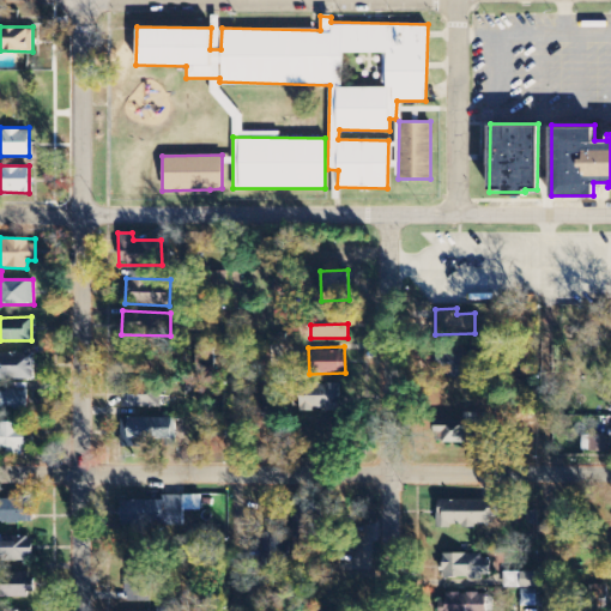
[(0,377),(31,380),(31,352),(0,351),(0,377)]
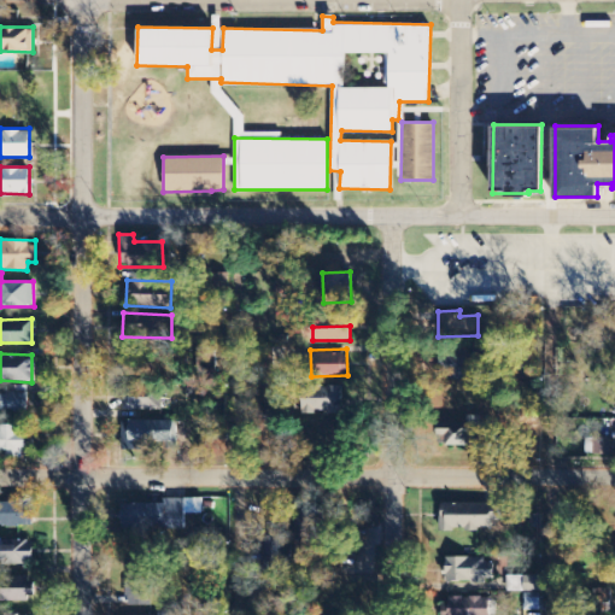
[(438,356),(437,379),(469,379),(469,357),(438,356)]
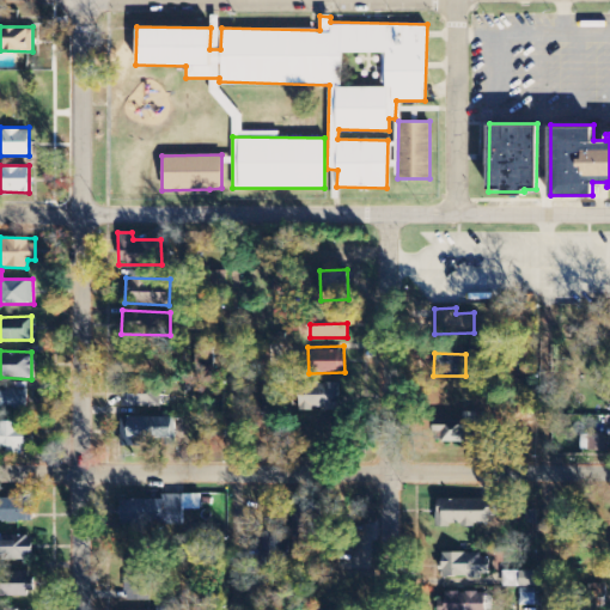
[(339,383),(302,382),(300,408),(337,409),(339,383)]
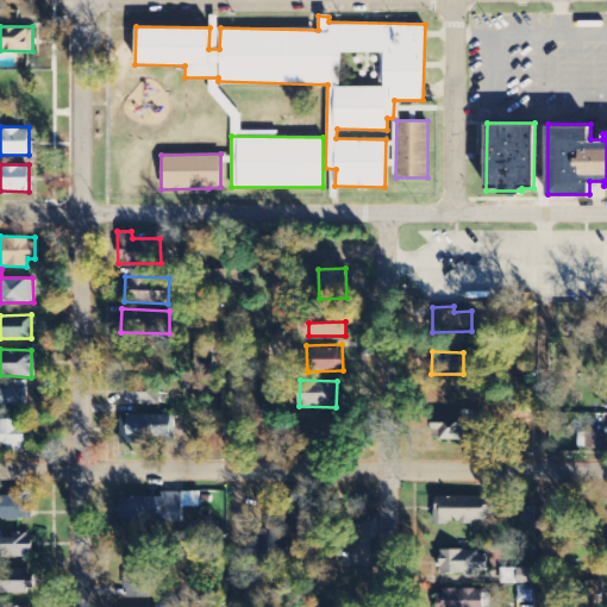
[(25,385),(0,383),(0,404),(25,405),(25,385)]
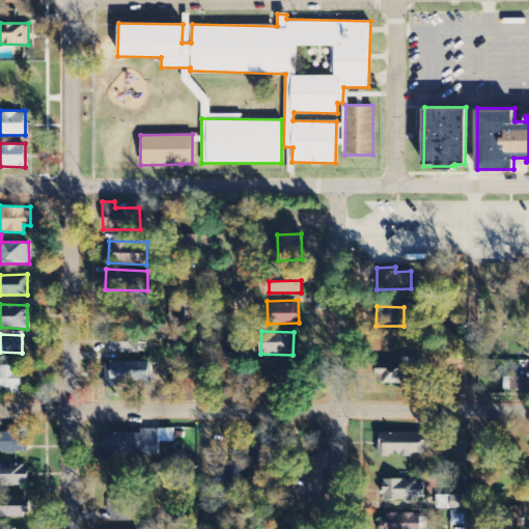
[(138,352),(138,334),(105,335),(105,353),(138,352)]
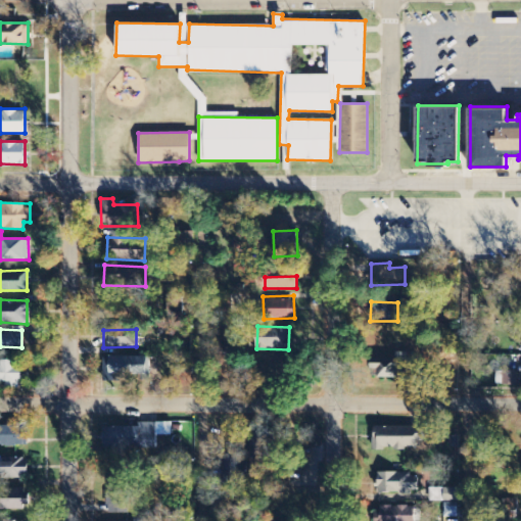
[(406,376),(406,354),(368,356),(368,377),(406,376)]
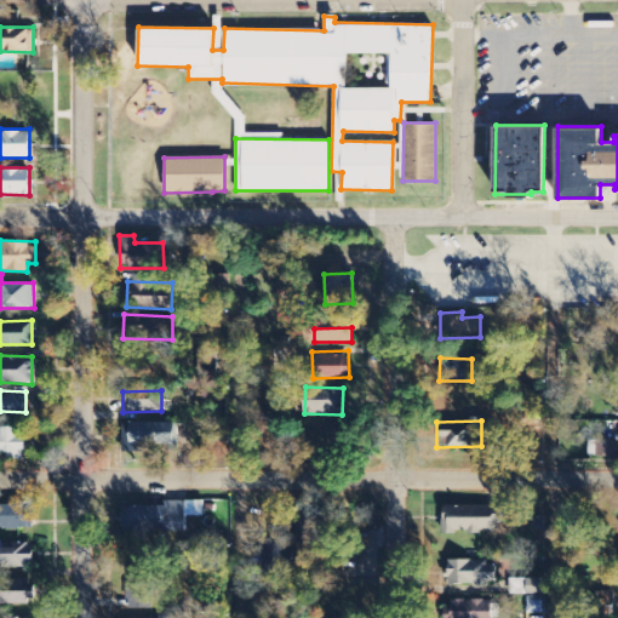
[(176,423),(121,422),(121,446),(176,447),(176,423)]
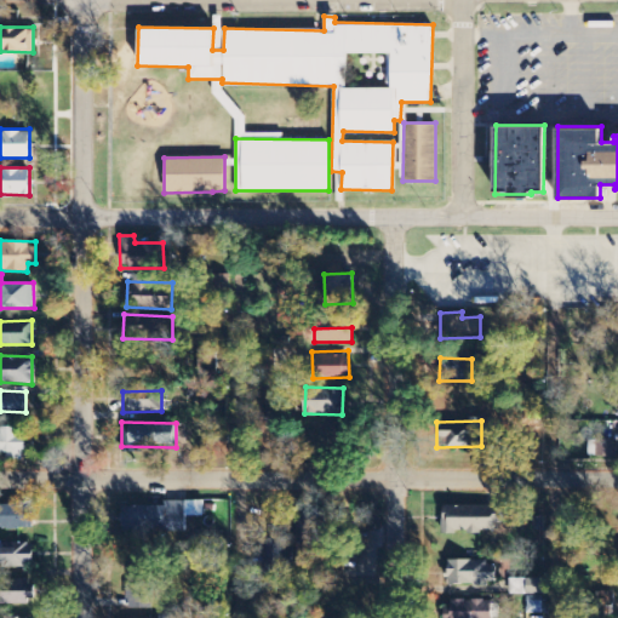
[(0,452),(5,452),(5,459),(21,459),(21,450),(24,450),(26,427),(0,427),(0,433),(0,452)]
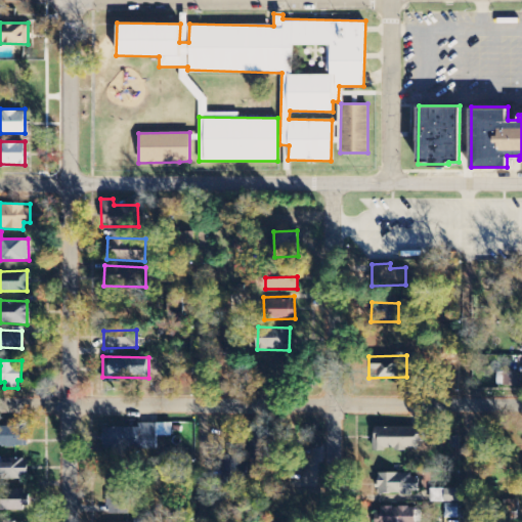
[(102,427),(102,447),(156,447),(156,435),(171,435),(171,423),(140,422),(140,427),(102,427)]
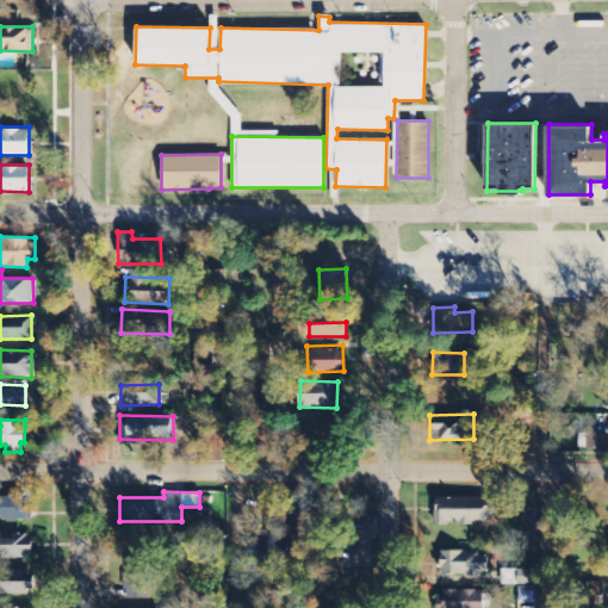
[(26,495),(0,496),(0,519),(26,519),(26,495)]
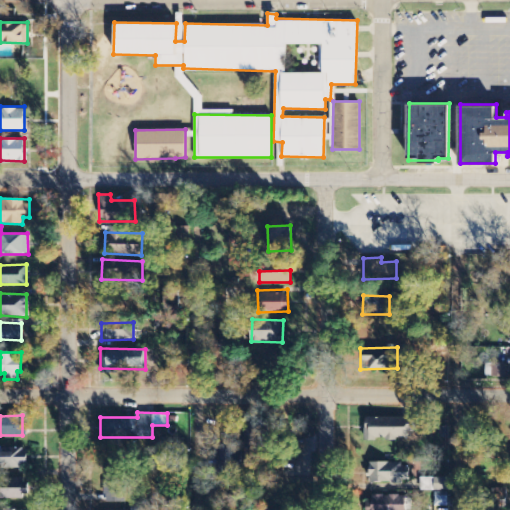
[(406,438),(406,431),(413,431),(413,423),(406,424),(406,416),(363,417),(364,439),(406,438)]
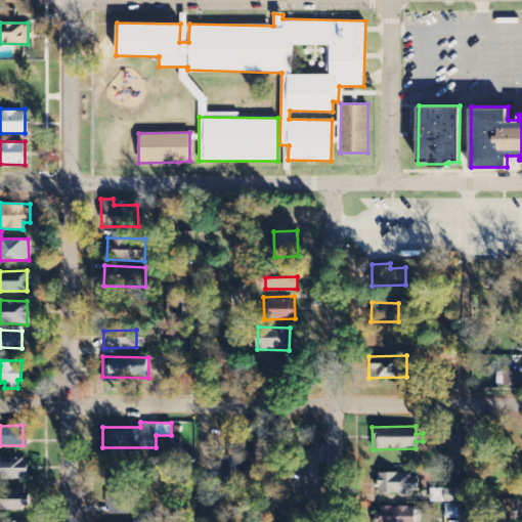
[(249,459),(272,459),(273,428),(249,427),(249,459)]
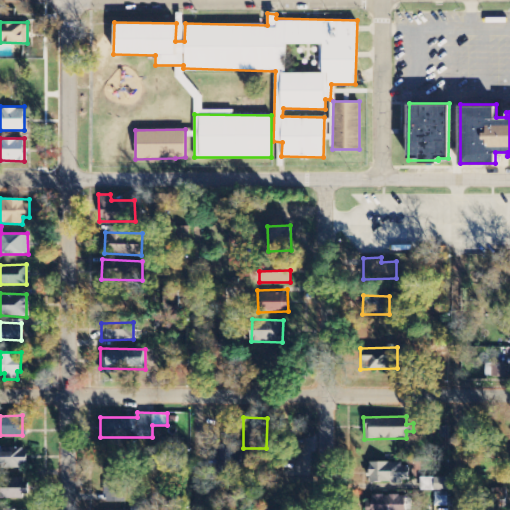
[(27,448),(0,447),(0,467),(26,468),(27,448)]
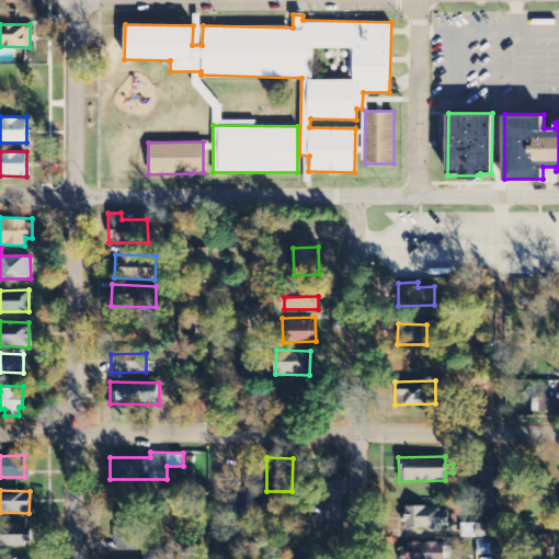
[(403,506),(403,533),(438,534),(438,526),(447,526),(447,508),(403,506)]
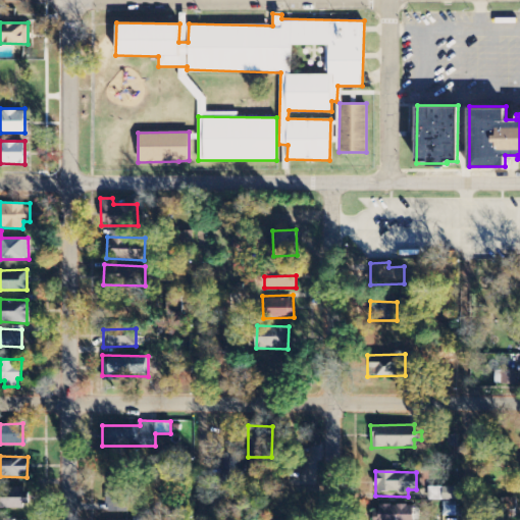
[(28,507),(27,486),(0,486),(0,508),(28,507)]
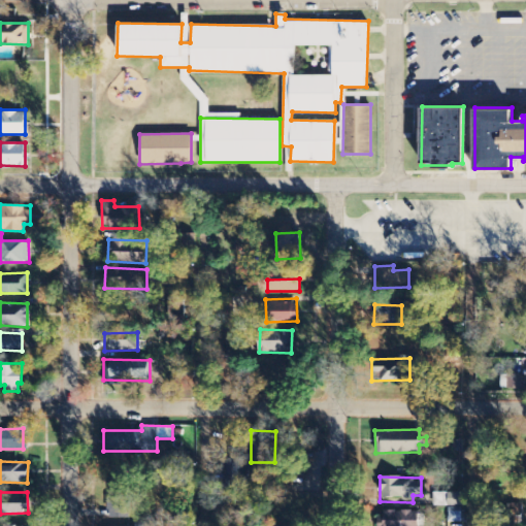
[(432,505),(461,506),(461,492),(432,492),(432,505)]
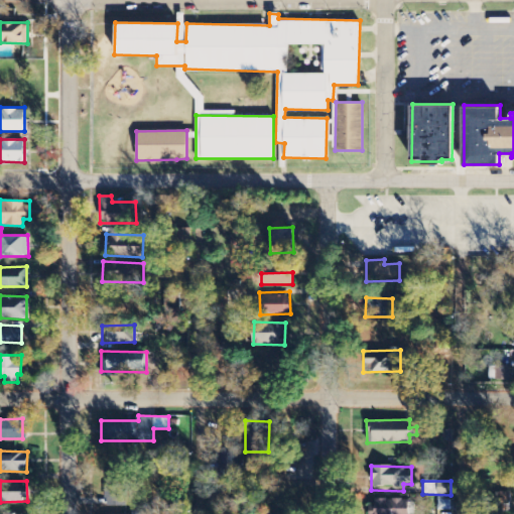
[(450,509),(450,496),(436,496),(436,509),(450,509)]
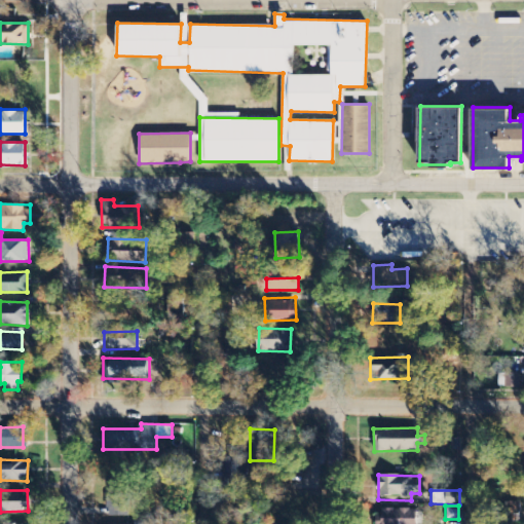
[(374,523),(414,523),(415,519),(419,519),(419,509),(375,508),(374,523)]
